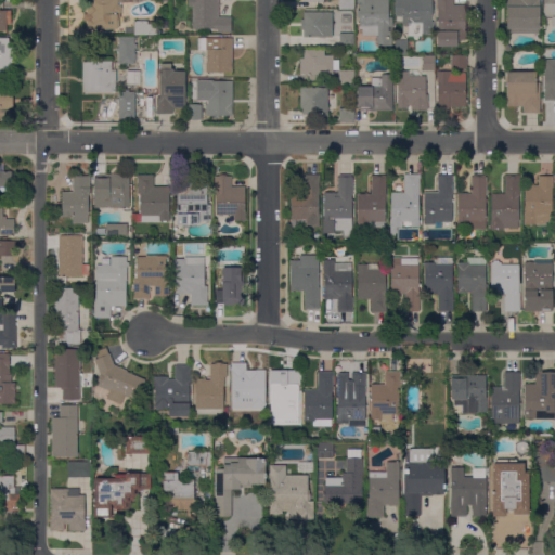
[(139,0),(139,2),(117,2),(117,4),(120,4),(120,15),(117,15),(117,28),(87,27),(87,18),(84,18),(84,14),(89,14),(89,0),(139,0)]
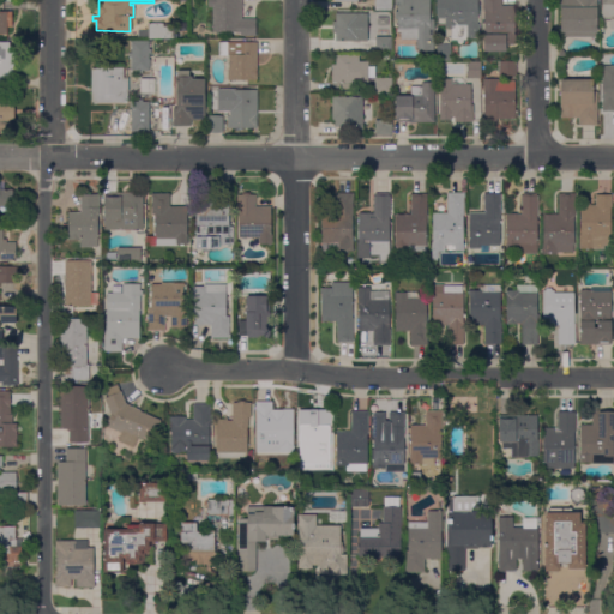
[(241,0),(242,19),(256,19),(257,35),(241,36),(241,32),(238,32),(238,31),(214,32),(212,7),(209,7),(209,0),(241,0)]
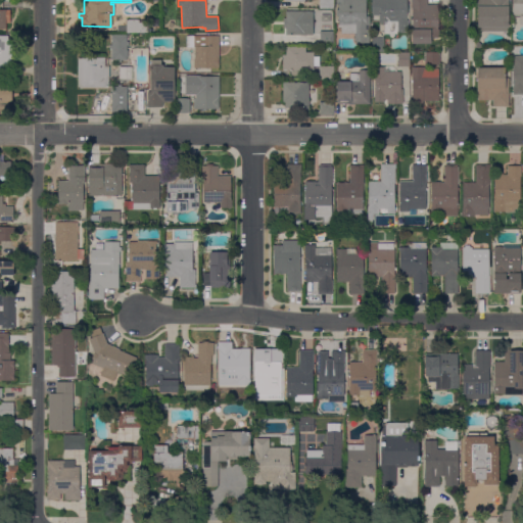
[(334,0),(334,9),(320,9),(320,0),(334,0)]
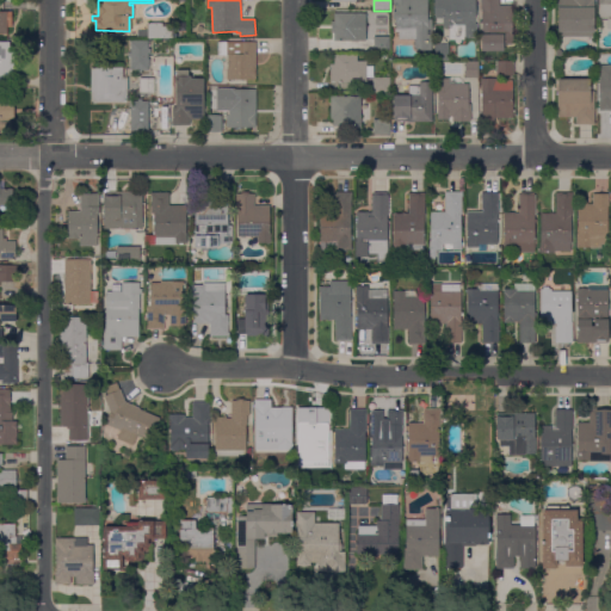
[(427,0),(427,19),(432,19),(432,50),(417,50),(417,48),(414,48),(414,39),(399,39),(399,32),(395,32),(396,19),(393,19),(393,11),(395,11),(395,5),(393,5),(393,0),(427,0)]
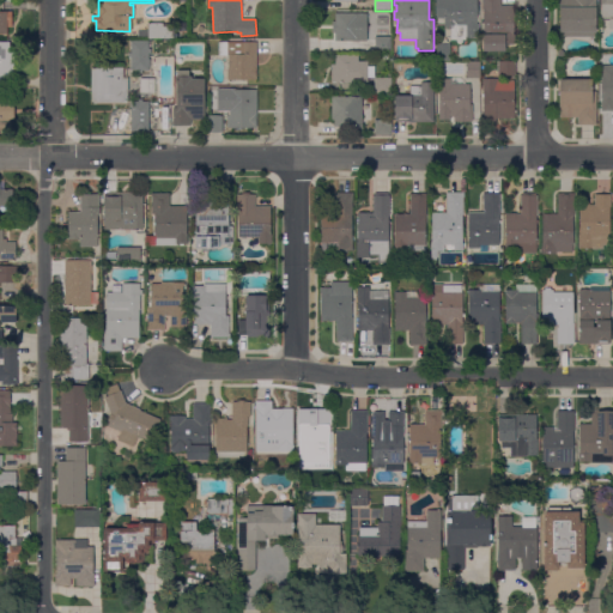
[(477,0),(477,23),(478,23),(478,38),(466,37),(466,40),(451,40),(451,37),(444,37),(444,18),(436,18),(436,0),(477,0)]
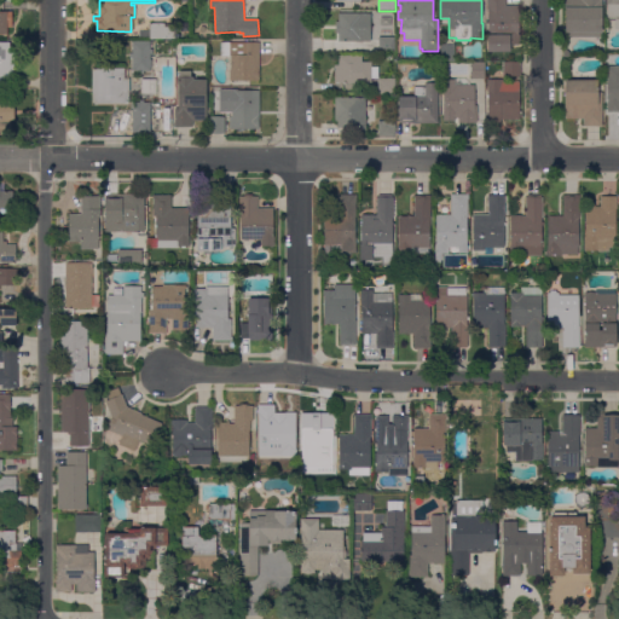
[(505,0),(505,5),(520,5),(519,45),(510,45),(510,52),(489,51),(489,9),(487,9),(487,0),(505,0)]
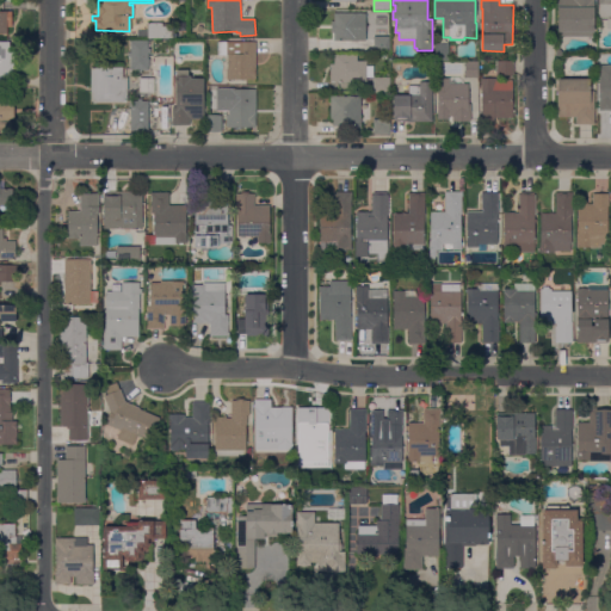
[(594,0),(594,37),(559,37),(559,6),(557,6),(557,0),(594,0)]
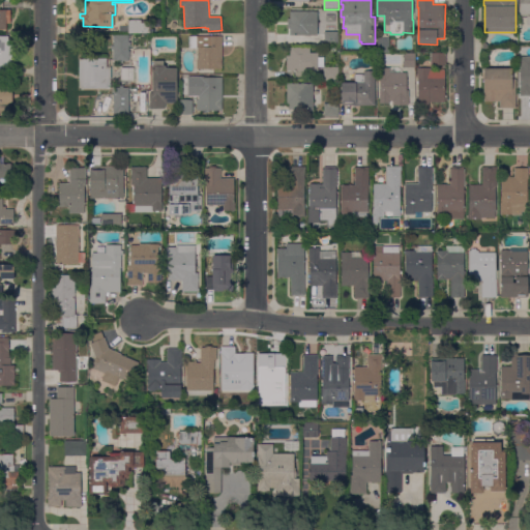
[(529,0),(529,25),(527,25),(527,15),(520,15),(520,0),(529,0)]
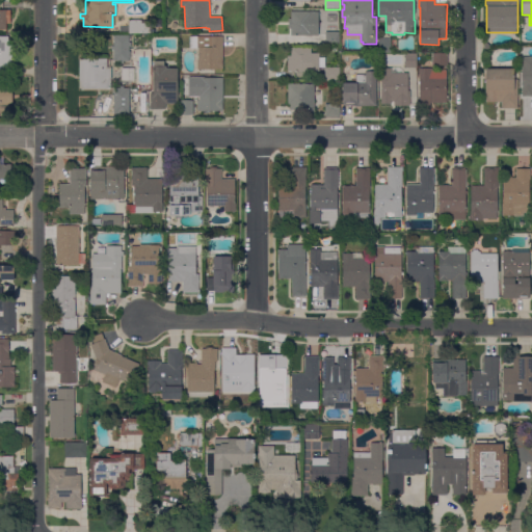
[(0,9),(10,10),(10,24),(6,24),(6,30),(0,29),(0,9)]
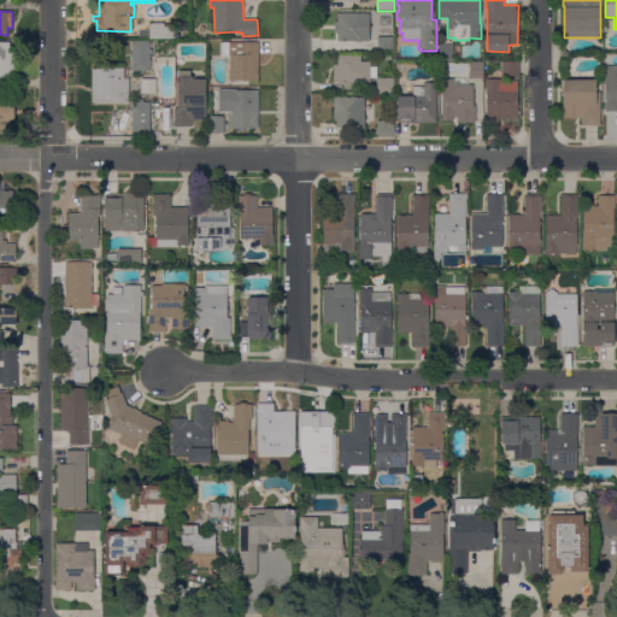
[(338,41),(338,33),(334,33),(335,21),(338,21),(338,13),(369,13),(368,41),(338,41)]
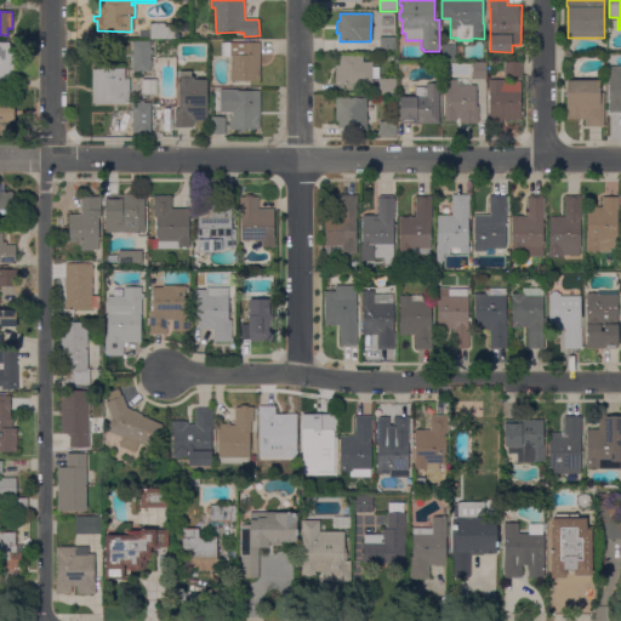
[(165,23),(165,28),(171,28),(171,35),(165,35),(165,38),(151,38),(151,24),(165,23)]
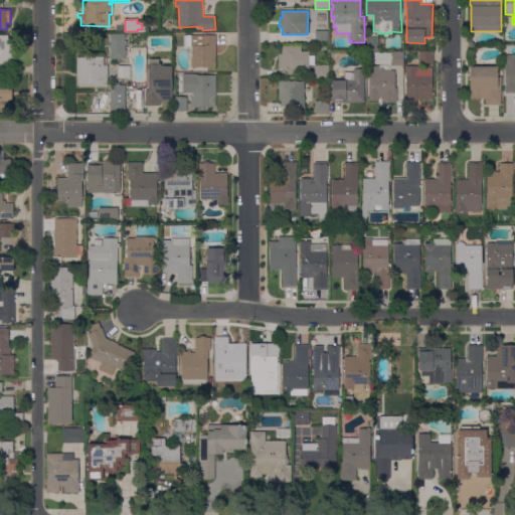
[(328,43),(315,43),(315,31),(328,30),(328,43)]
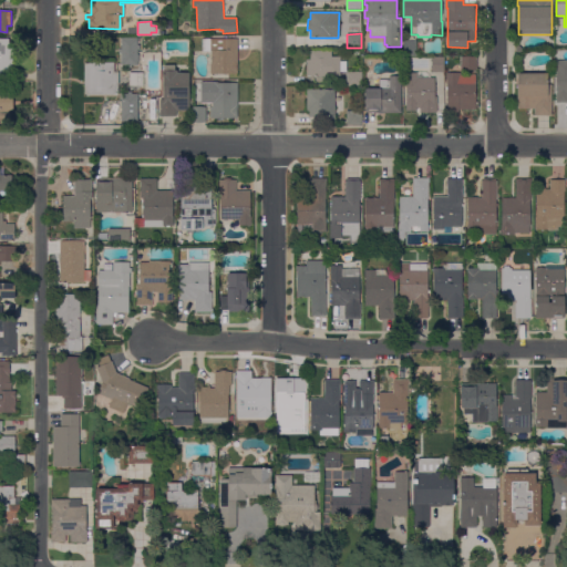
[(137,38),(137,45),(142,45),(142,50),(140,50),(138,62),(137,62),(137,65),(132,65),(132,68),(129,68),(129,65),(121,65),(121,52),(119,52),(119,49),(121,49),(121,38),(137,38)]
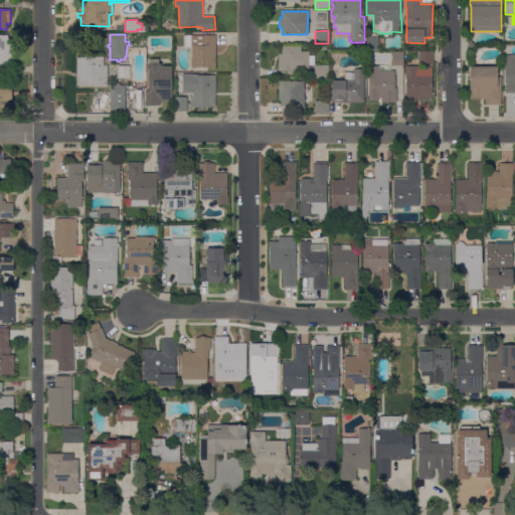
[(0,35),(8,35),(8,44),(12,44),(12,67),(6,67),(6,72),(0,72),(0,35)]
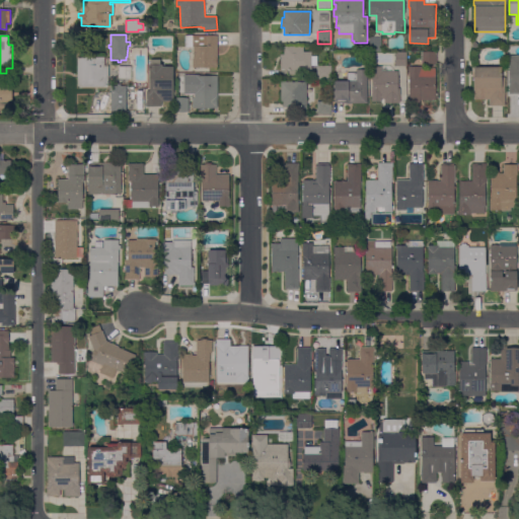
[(217,35),(218,67),(193,67),(193,58),(194,58),(194,47),(184,47),(184,35),(217,35)]
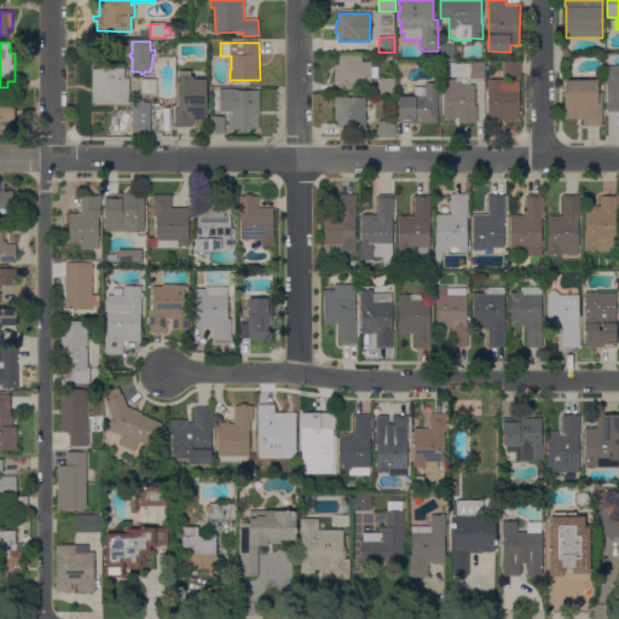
[(455,62),(440,62),(441,44),(455,45),(455,62)]
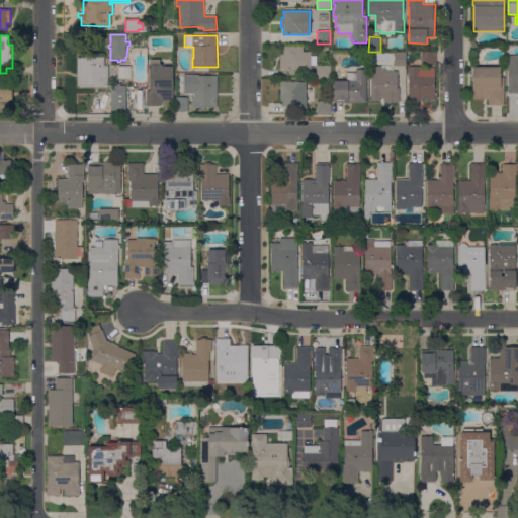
[(311,70),(300,69),(300,71),(297,71),(297,70),(283,70),(283,69),(280,69),(280,55),(283,55),(283,47),(303,47),(303,52),(311,52),(311,56),(311,70)]
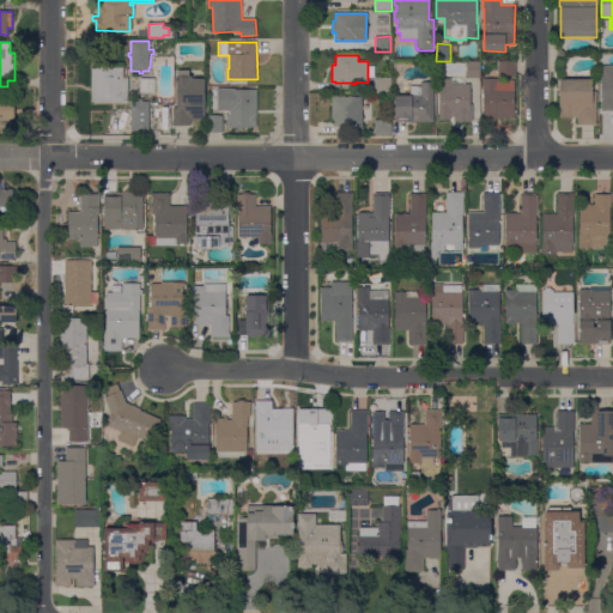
[(467,62),(480,62),(480,78),(467,78),(467,62)]
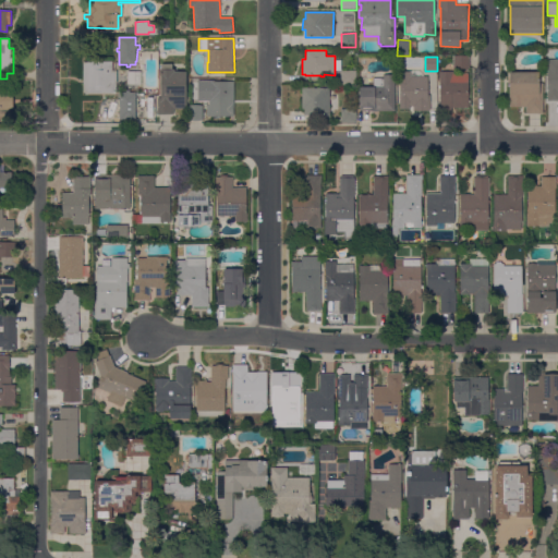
[(469,69),(453,69),(453,57),(469,57),(469,69)]
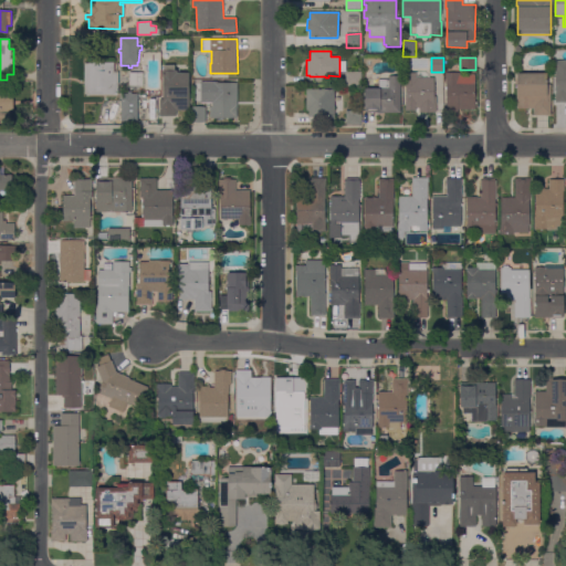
[(565,61),(565,102),(555,102),(555,61),(565,61)]
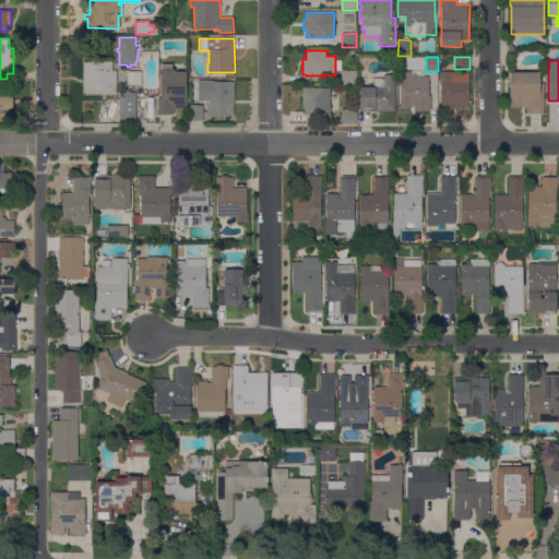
[(83,62),(113,62),(113,71),(117,71),(117,93),(83,93),(83,62)]
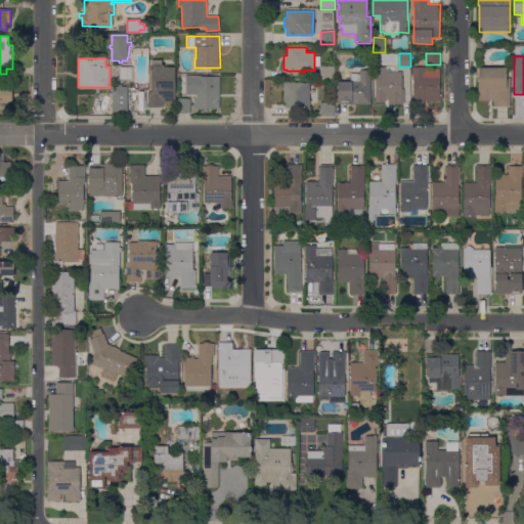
[(147,107),(147,103),(147,92),(150,92),(150,66),(151,66),(151,60),(162,60),(162,66),(164,66),(164,68),(175,68),(175,102),(163,102),(163,107),(147,107)]
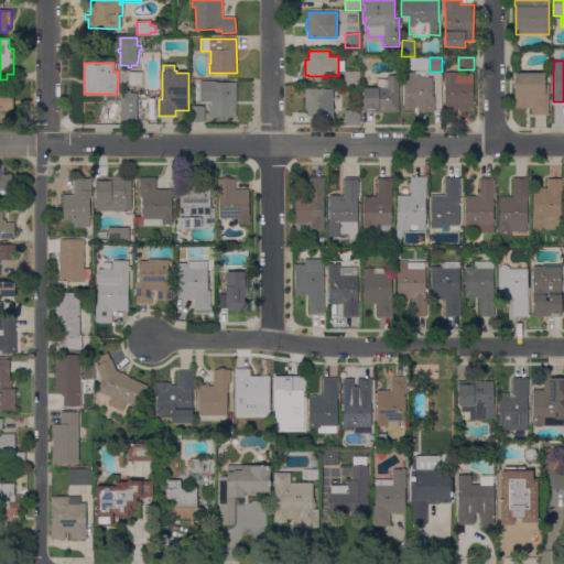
[(142,73),(142,86),(129,85),(129,72),(142,73)]
